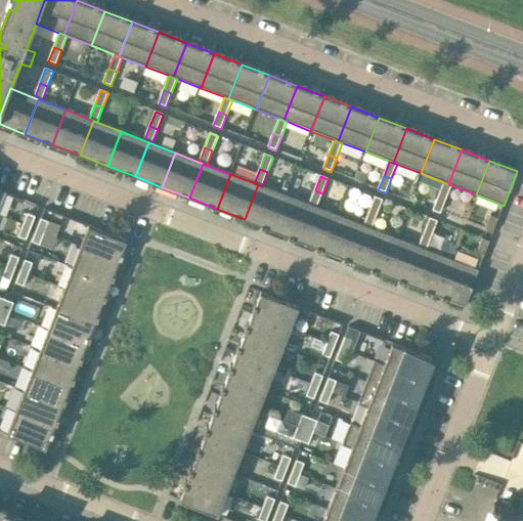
[(451,185),(444,182),(438,197),(446,200),(451,185)]
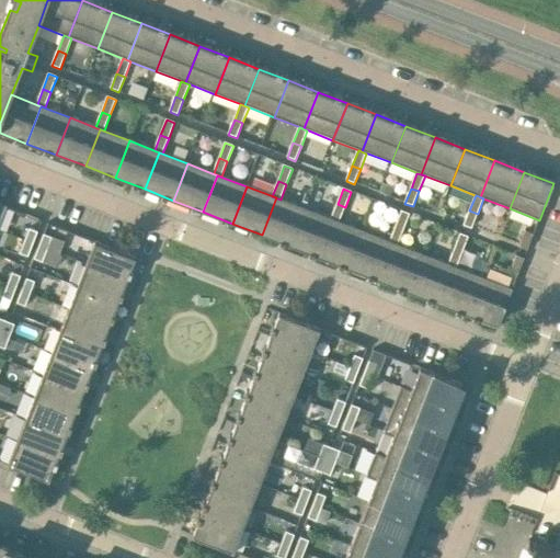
[(292,246),(306,209),(276,197),(262,235),(292,246)]
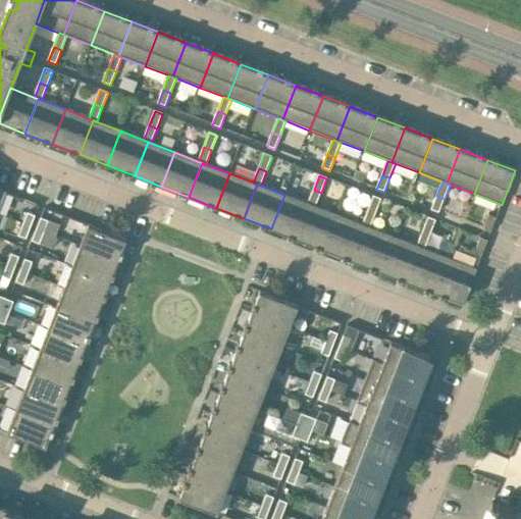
[(308,204),(316,207),(321,193),(314,190),(308,204)]
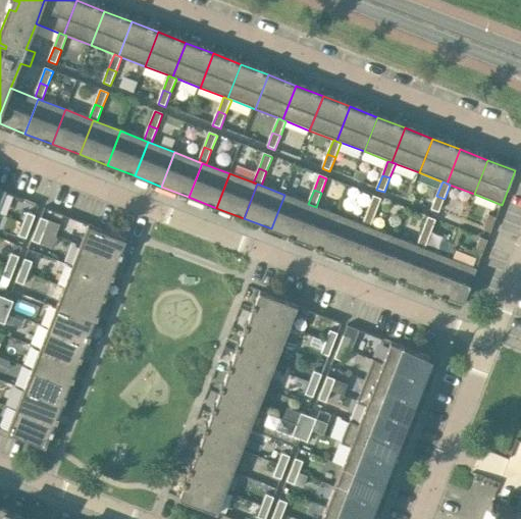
[(299,240),(312,205),(284,195),(271,228),(299,240)]
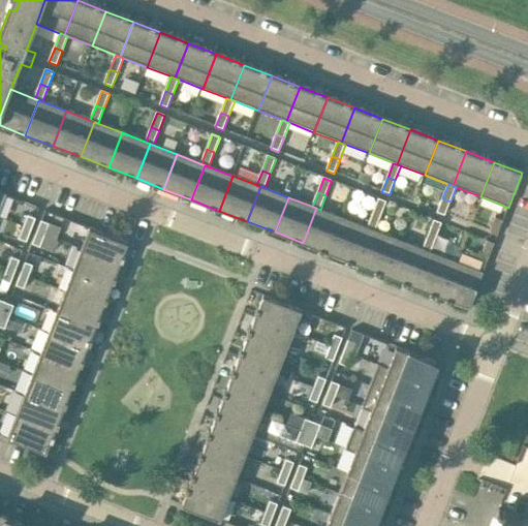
[(451,202),(442,198),(437,213),(444,216),(451,202)]
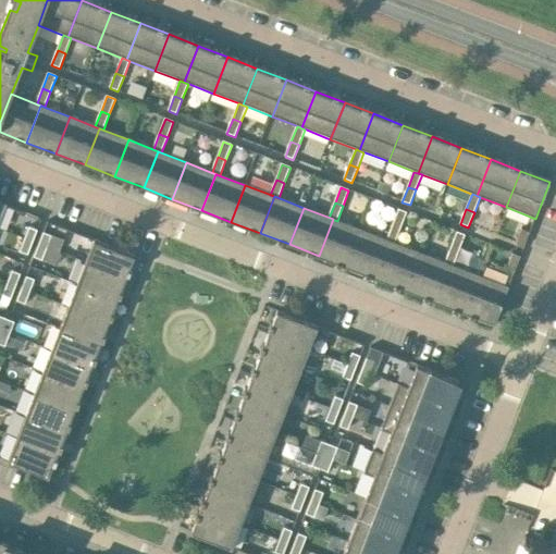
[(393,225),(402,228),(407,212),(399,210),(393,225)]
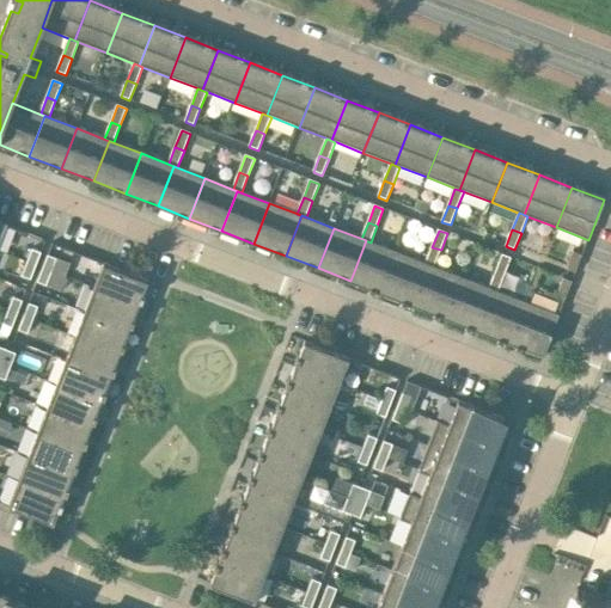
[(382,293),(398,253),(366,240),(350,281),(382,293)]
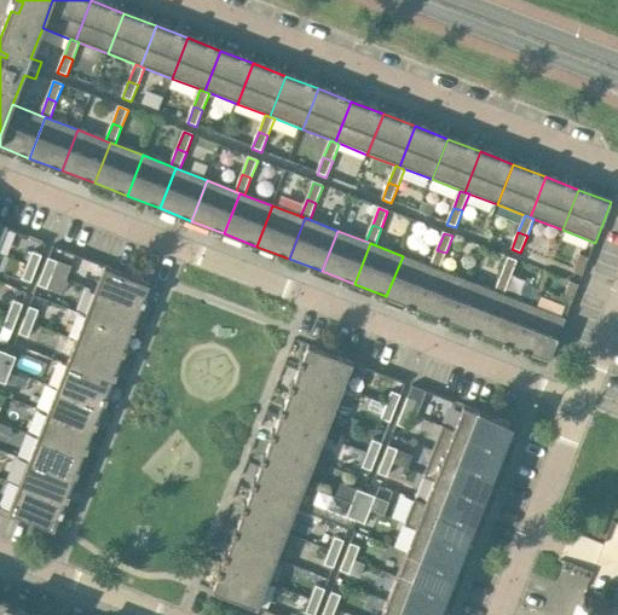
[(431,267),(439,270),(446,253),(437,250),(431,267)]
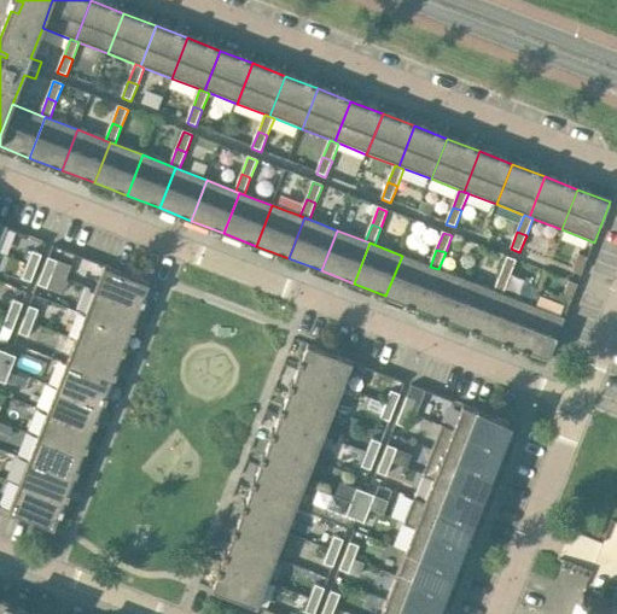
[(28,267),(36,270),(41,256),(33,252),(28,267)]
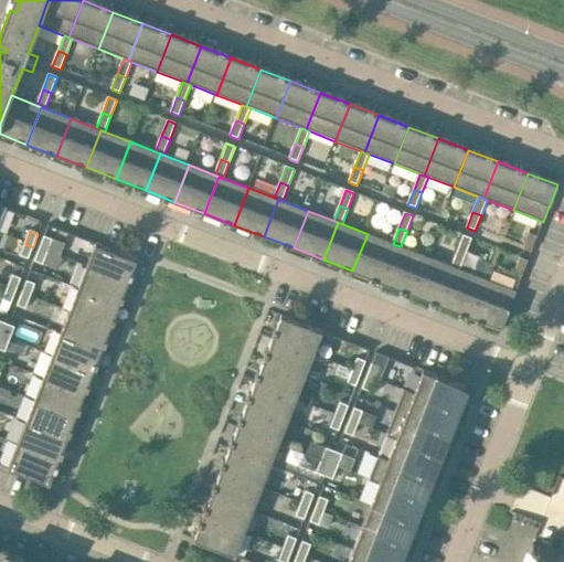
[(521,248),(532,253),(538,236),(528,233),(521,248)]
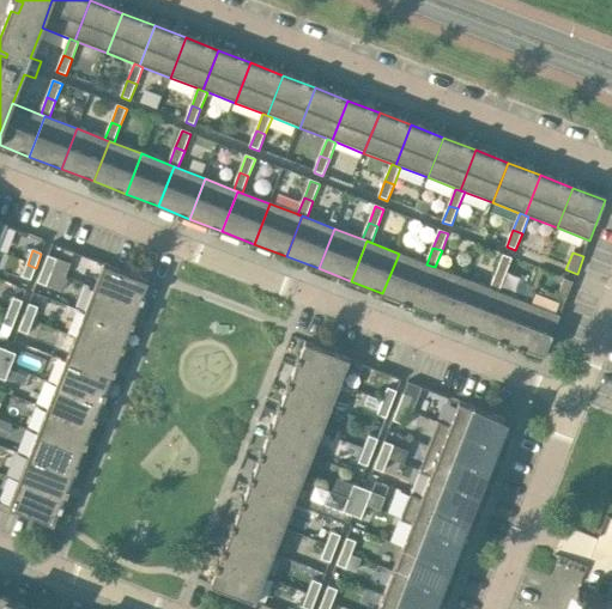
[(414,306),(430,266),(399,254),(382,293),(414,306)]
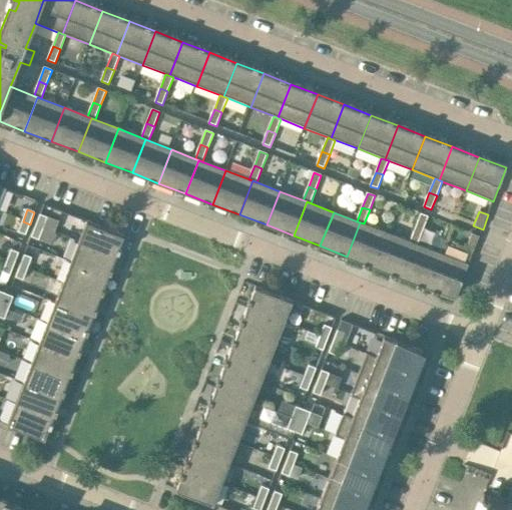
[(416,227),(423,230),(429,216),(421,213),(416,227)]
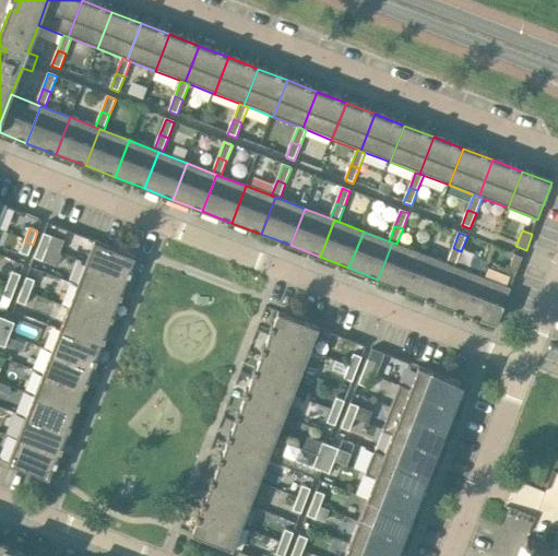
[(39,247),(47,250),(52,238),(44,235),(39,247)]
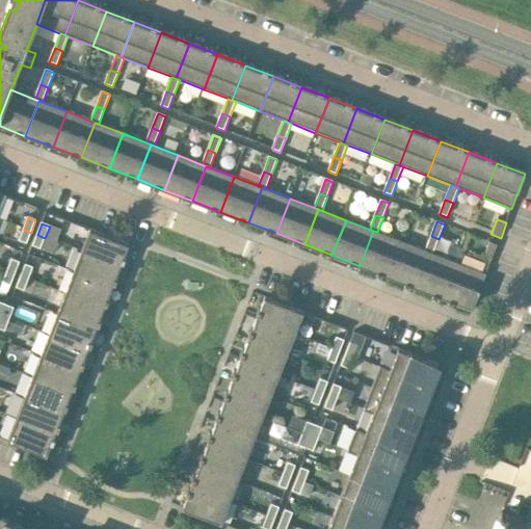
[(19,241),(27,244),(31,233),(24,230),(19,241)]
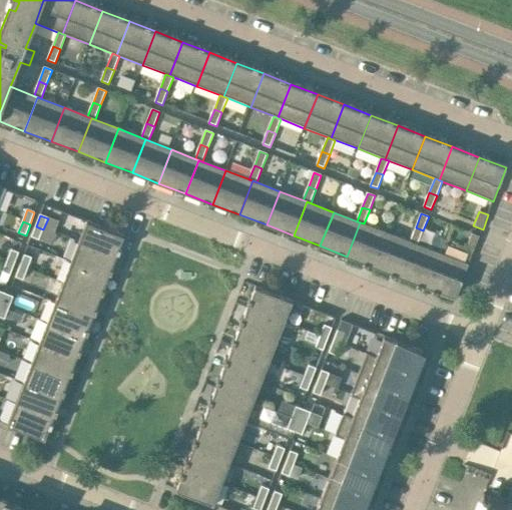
[(87,221),(79,242),(116,258),(124,236),(87,221)]
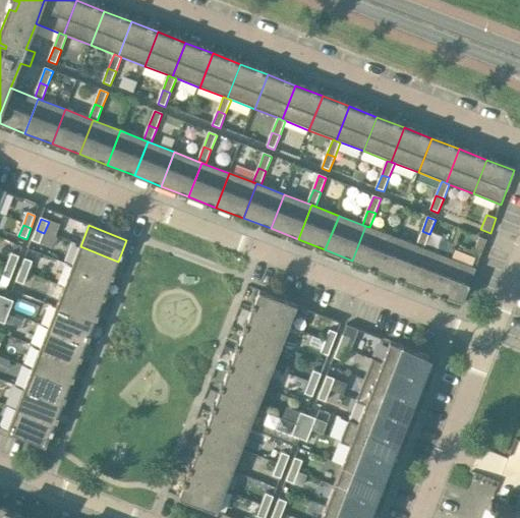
[(380,271),(393,237),(365,226),(352,261),(380,271)]
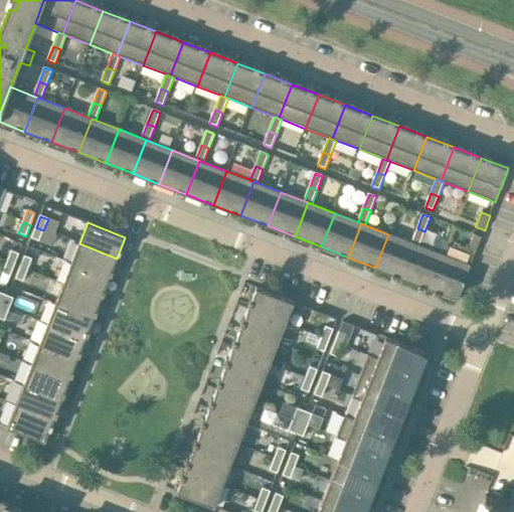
[(32,238),(39,241),(43,230),(36,227),(32,238)]
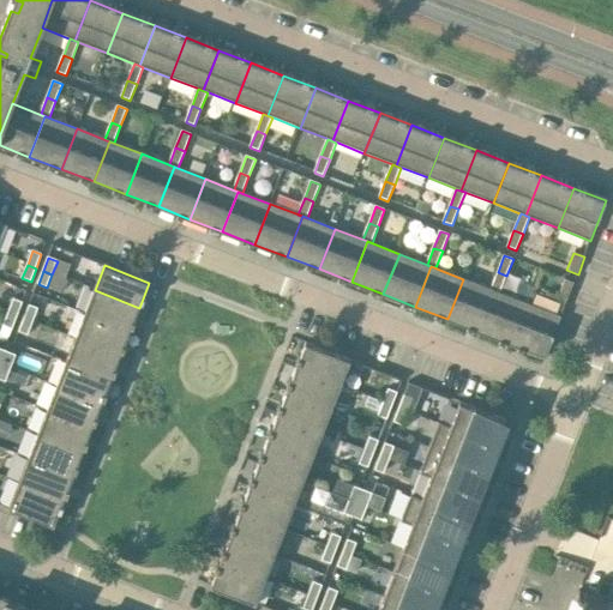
[(491,289),(500,293),(506,276),(498,272),(491,289)]
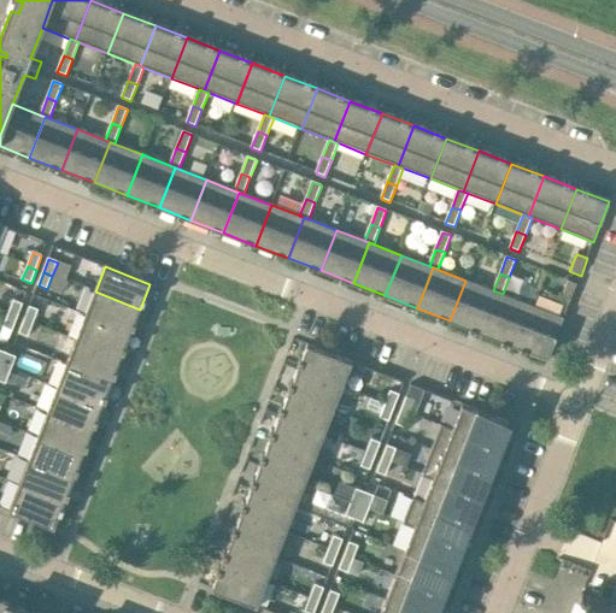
[(482,334),(498,293),(465,281),(450,320),(482,334)]
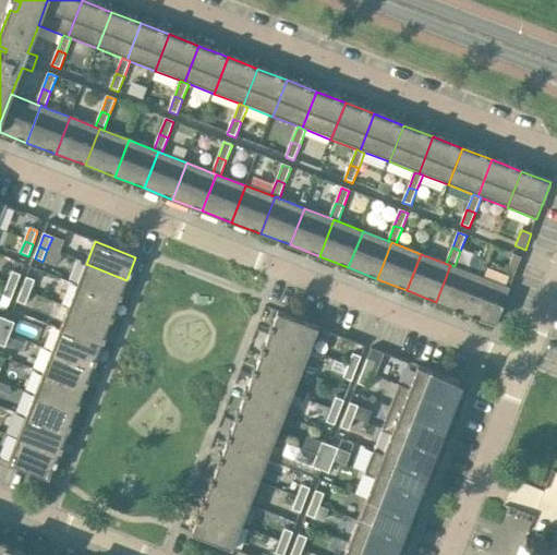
[(506,269),(516,274),(522,257),(511,254),(506,269)]
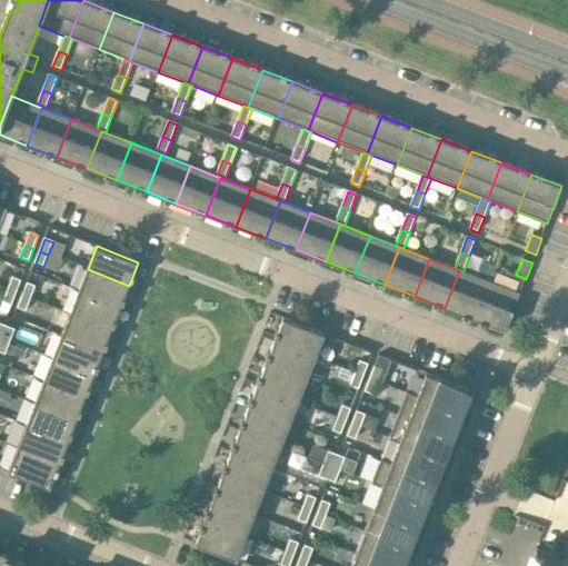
[(88,269),(79,293),(120,308),(129,286),(88,269)]
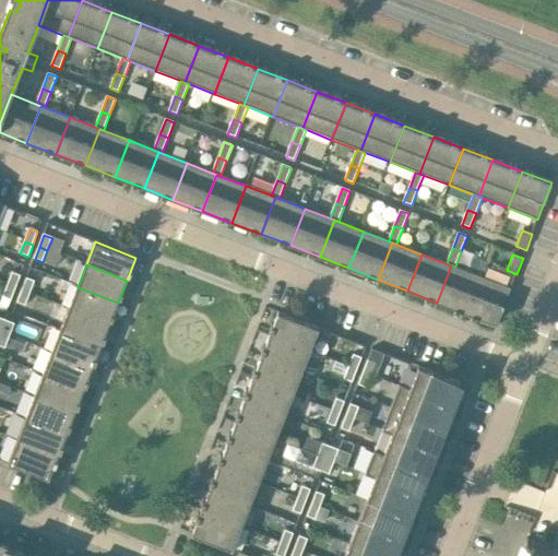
[(466,314),(481,276),(451,265),(437,303),(466,314)]
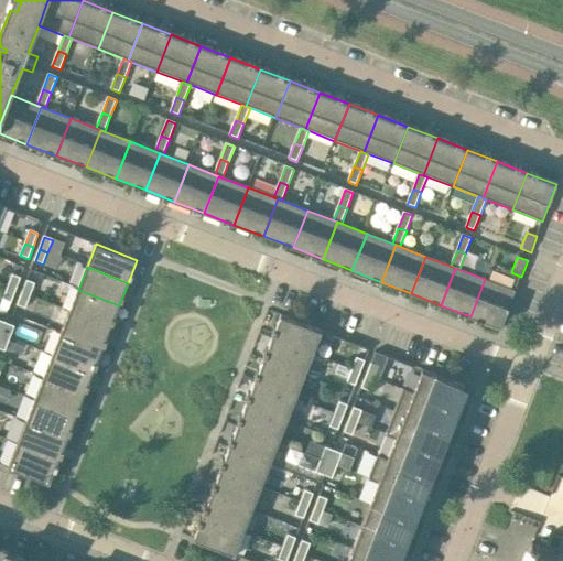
[(8,288),(15,291),(21,279),(12,276),(8,288)]
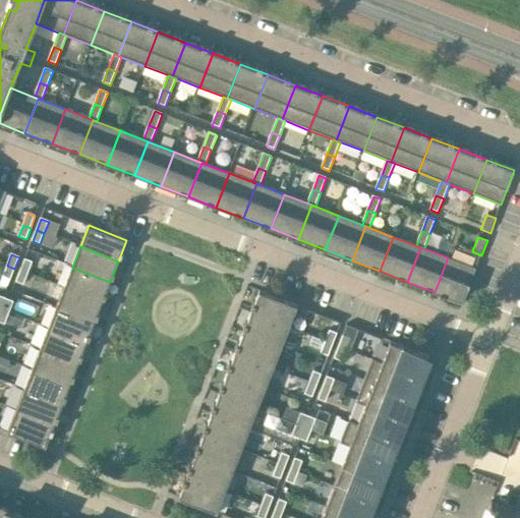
[(435,292),(463,303),(476,269),(448,257),(435,292)]
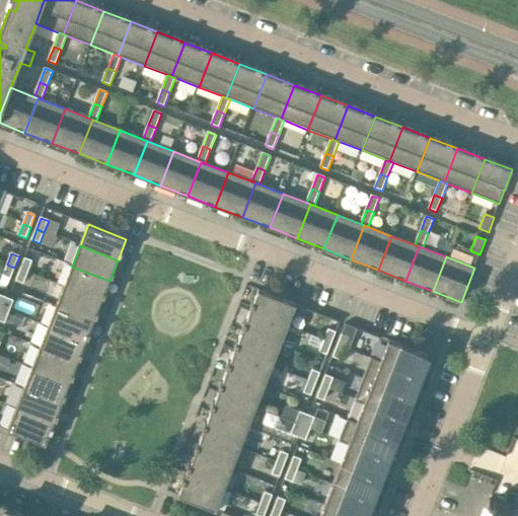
[(20,270),(28,273),(32,262),(25,259),(20,270)]
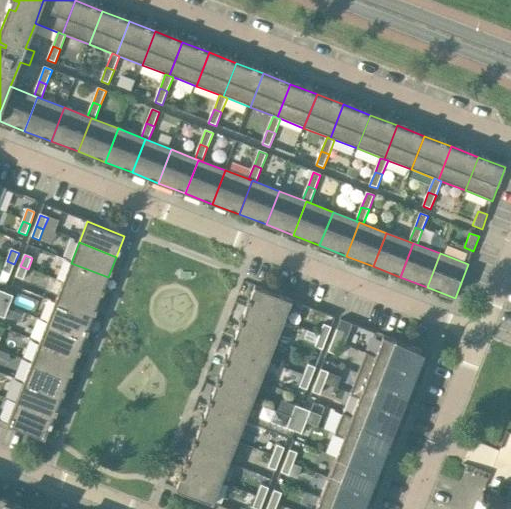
[(3,272),(10,275),(14,264),(7,261),(3,272)]
